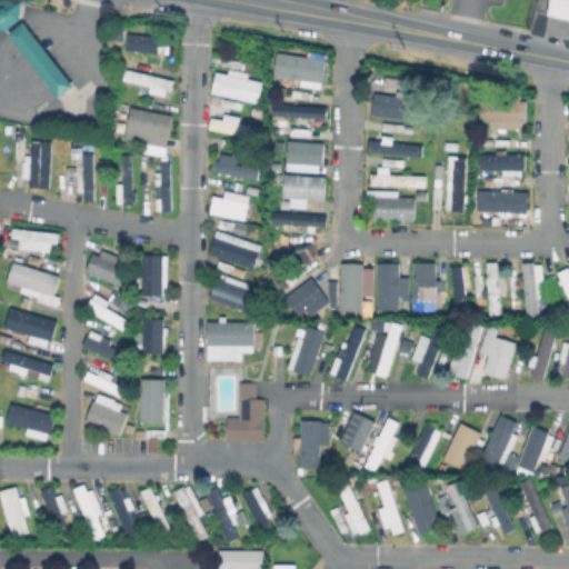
[(10,30),(0,30),(0,1),(1,0),(25,0),(25,18),(77,87),(62,98),(10,30)]
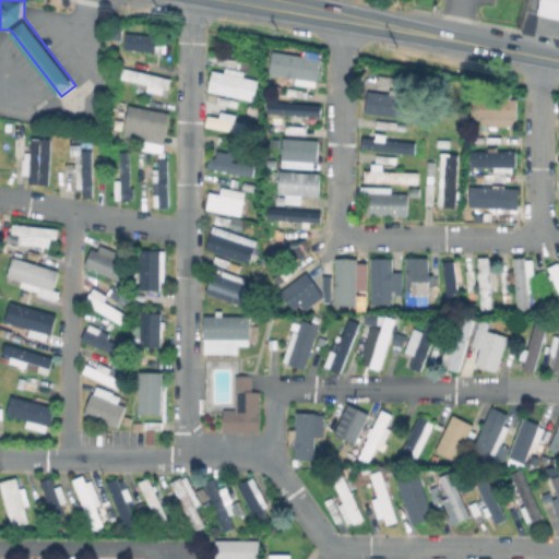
[(558,0),(558,19),(537,14),(539,0),(558,0)]
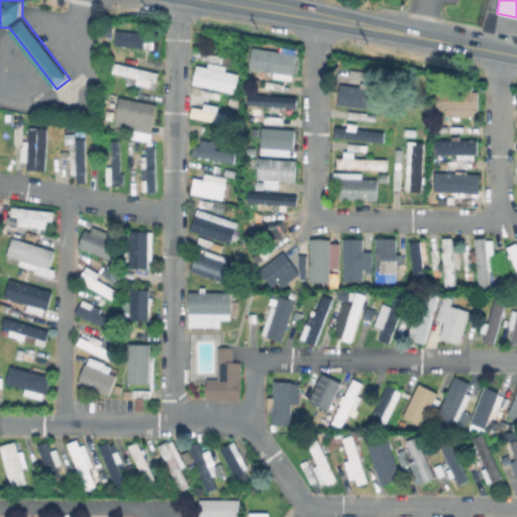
[(145,46),(145,32),(113,31),(112,45),(145,46)]
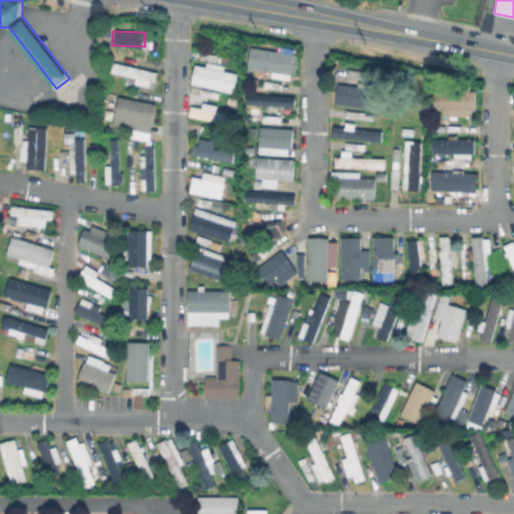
[(292,54),(248,46),(244,67),(273,72),(272,76),(288,79),(292,54)]
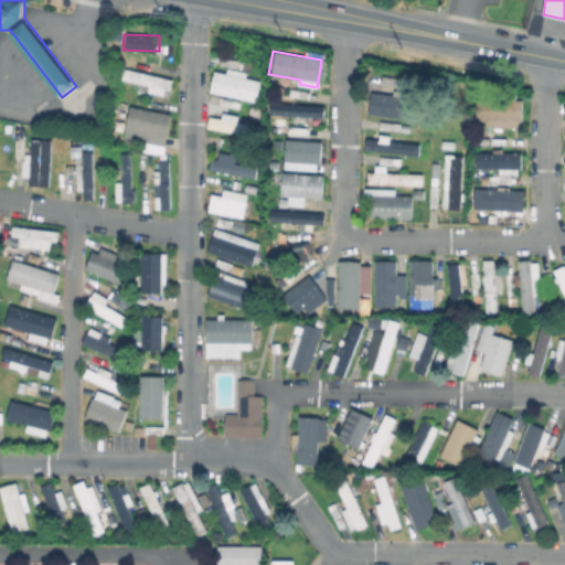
[(168,78),(123,67),(119,80),(147,85),(146,91),(164,95),(168,78)]
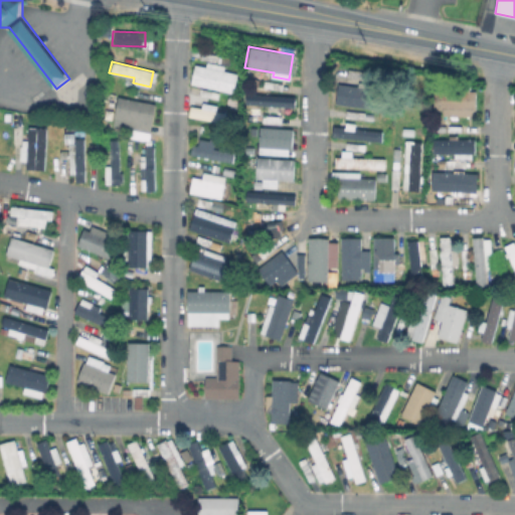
[(235,73),(193,64),(189,83),(231,93),(235,73)]
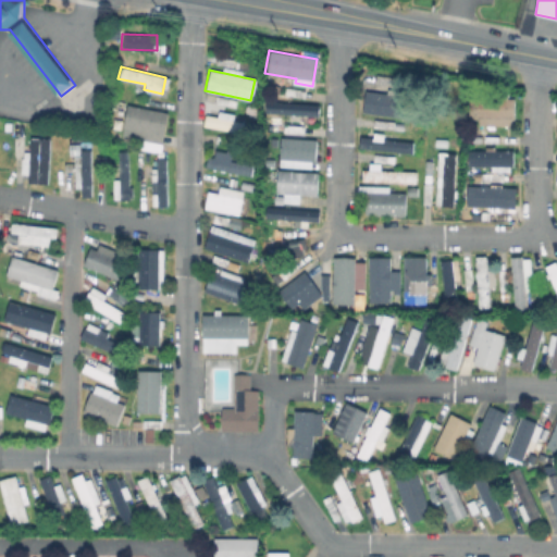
[(400,119),(404,97),(364,90),(361,111),(400,119)]
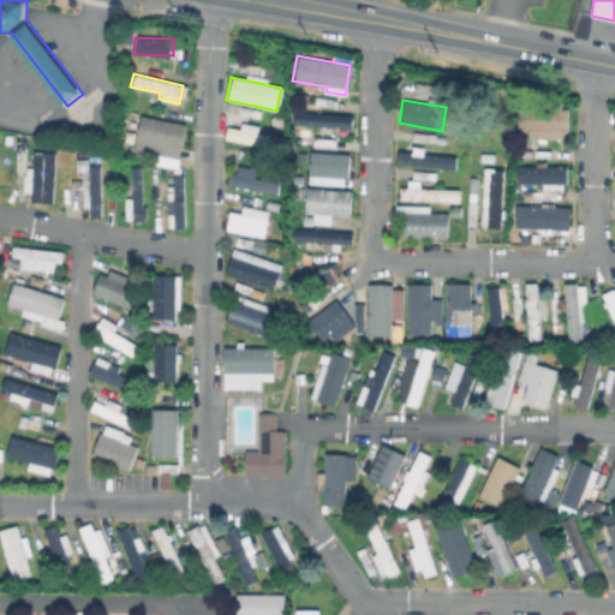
[(566,138),(566,108),(519,109),(519,138),(566,138)]
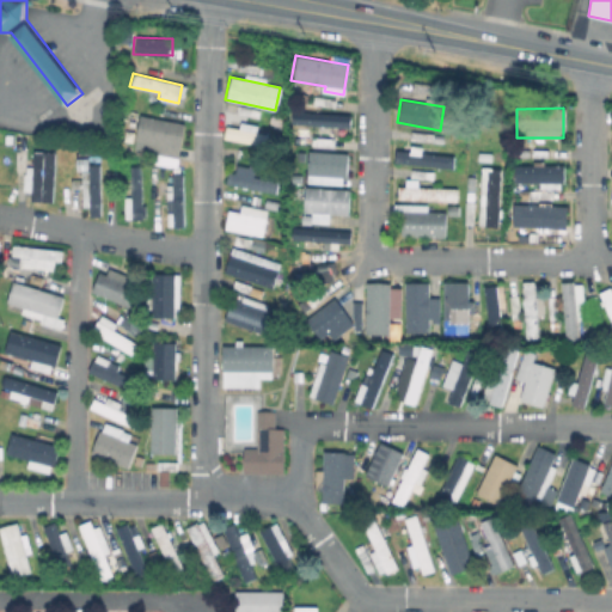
[(348,112),(289,111),(289,124),(348,126),(348,112)]
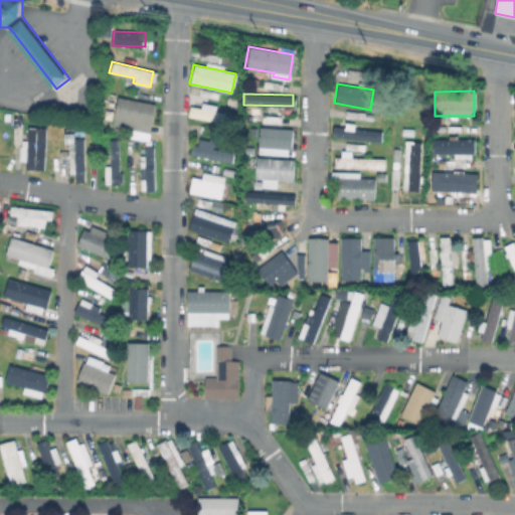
[(154,104),(117,97),(111,127),(128,130),(127,137),(147,141),(154,104)]
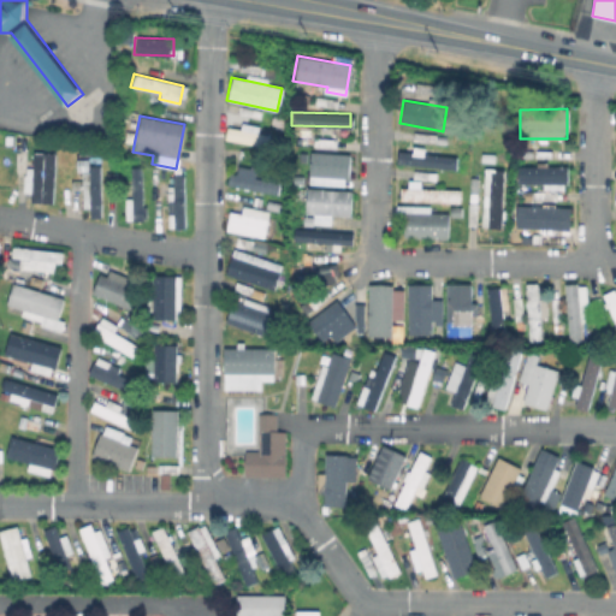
[(224,138),(279,152),(282,140),(226,126),(224,138)]
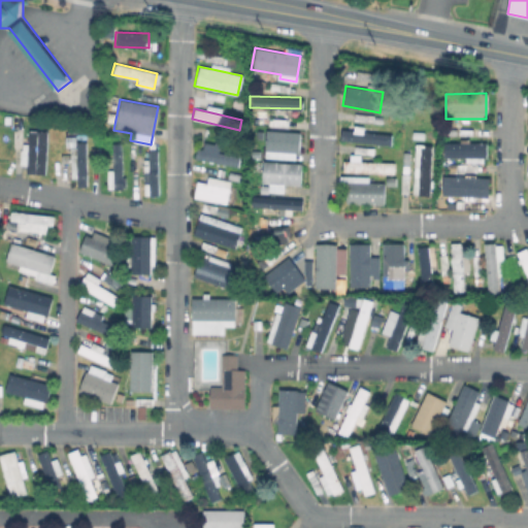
[(389,145),(390,134),(363,132),(364,131),(339,128),(338,140),(389,145)]
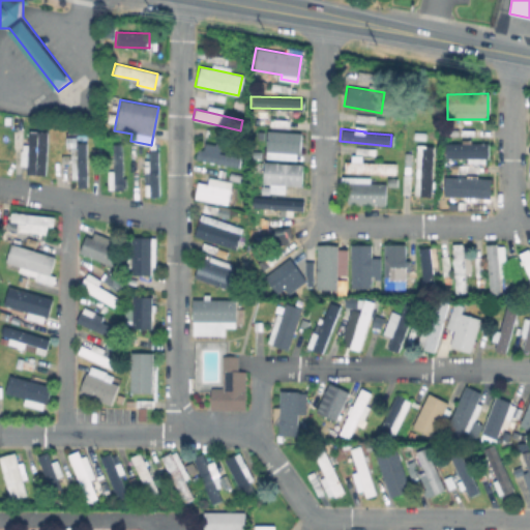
[(25,174),(43,175),(46,131),(27,130),(27,144),(20,144),(19,166),(25,166),(25,174)]
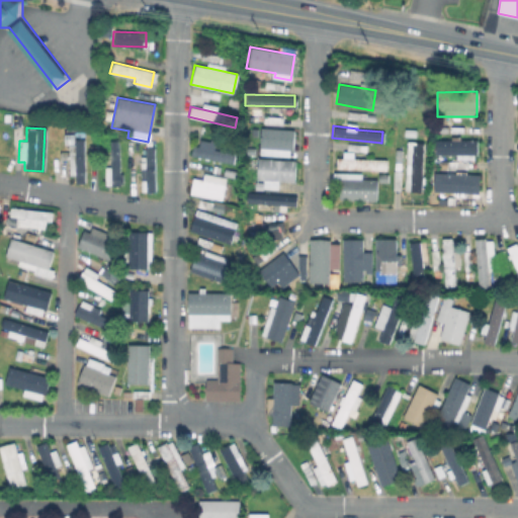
[(290,156),(291,128),(259,128),(258,155),(290,156)]
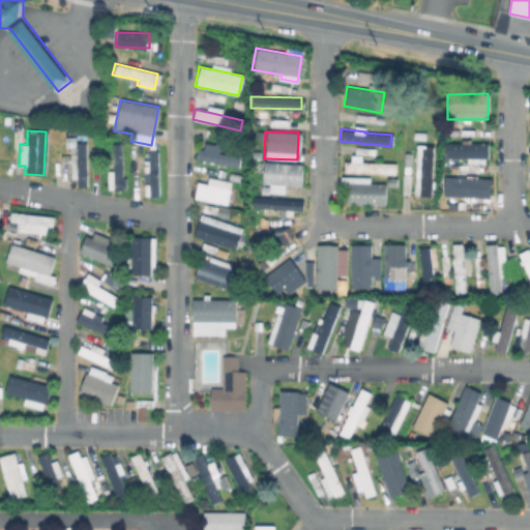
[(443,157),(488,158),(488,143),(444,142),(443,157)]
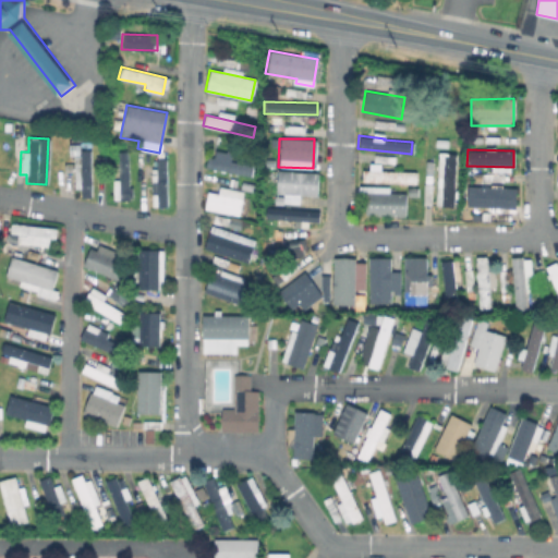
[(128,150),(117,152),(118,180),(111,180),(112,199),(129,199),(128,150)]
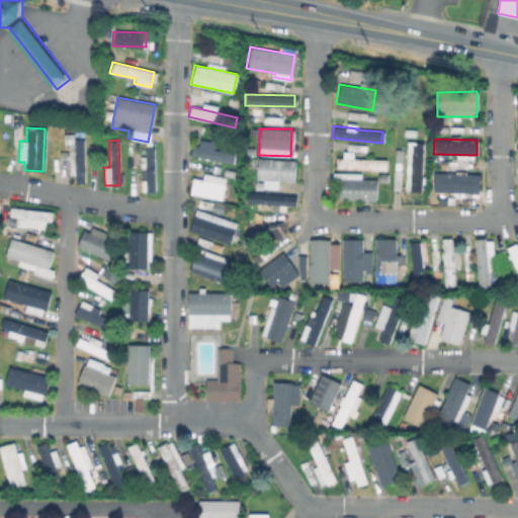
[(420,191),(422,142),(406,142),(404,190),(420,191)]
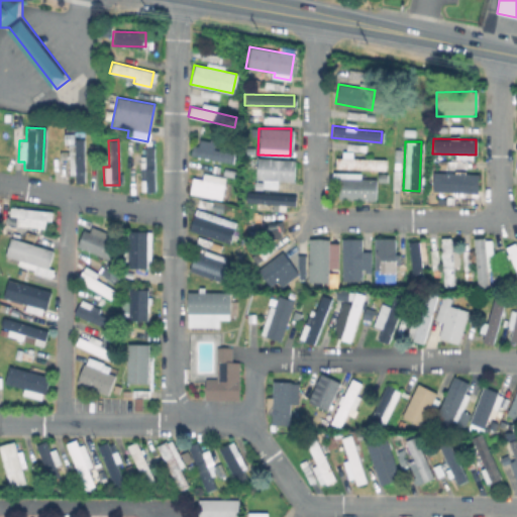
[(189,157),(231,162),(232,150),(190,146),(189,157)]
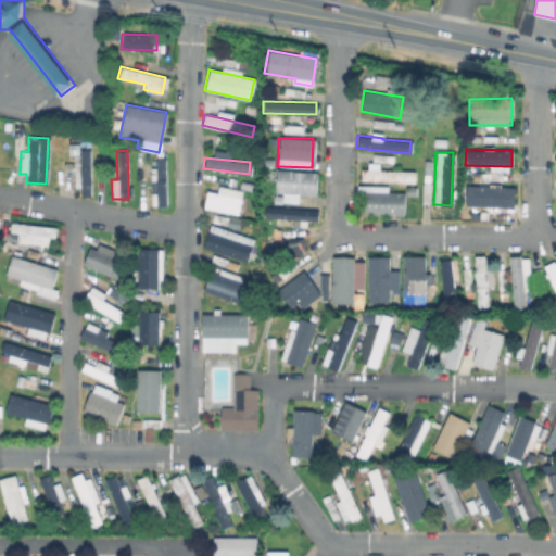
[(165,159),(151,159),(150,205),(164,205),(165,159)]
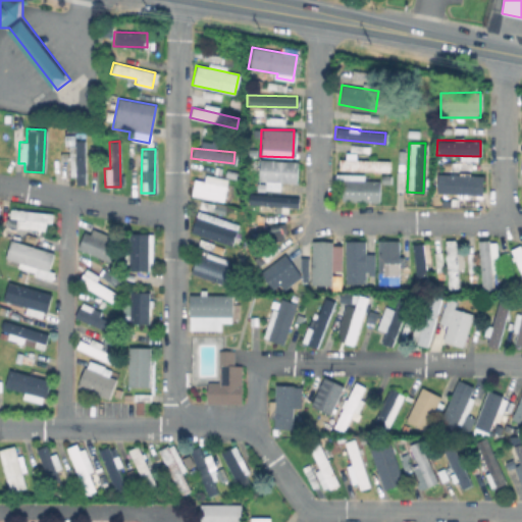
[(387,170),(387,160),(338,159),(337,169),(387,170)]
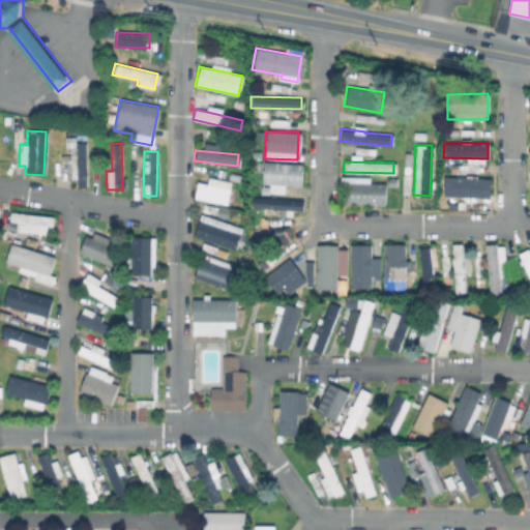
[(300,186),(301,164),(262,163),(261,183),(268,183),(267,193),(283,193),(283,185),(300,186)]
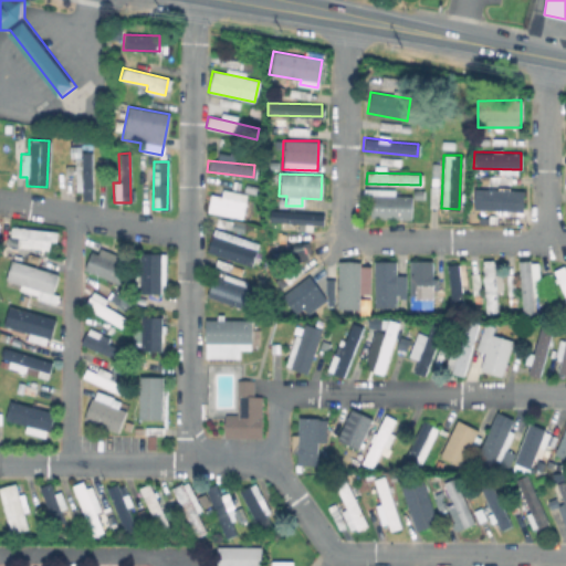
[(392,195),(394,189),(370,188),(370,218),(410,219),(410,196),(392,195)]
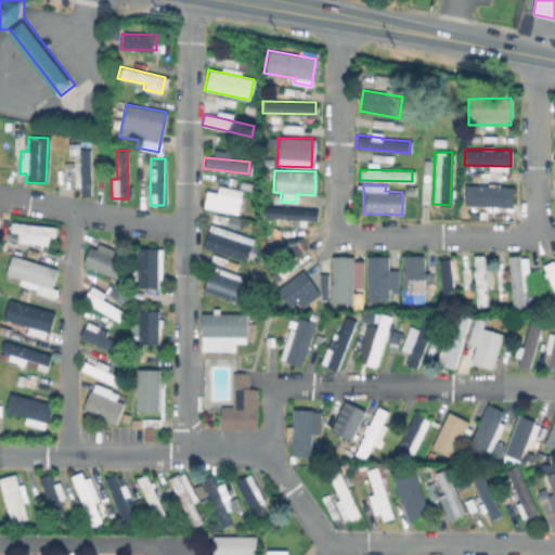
[(513,186),(464,185),(463,205),(512,207),(513,186)]
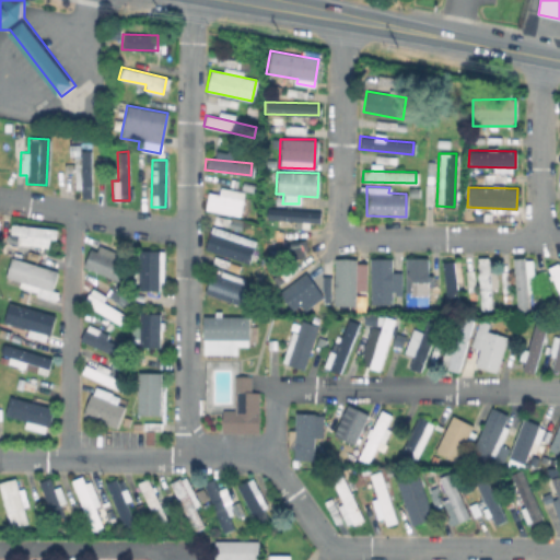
[(240,214),(242,190),(218,188),(218,194),(207,193),(205,211),(240,214)]
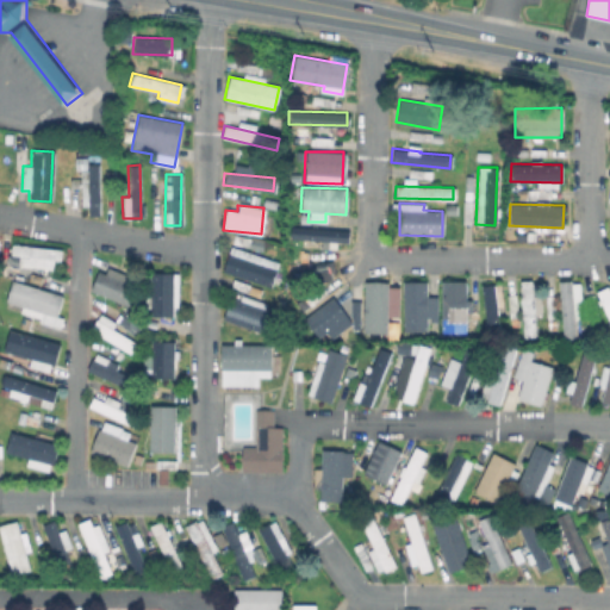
[(288,240),(347,242),(348,229),(288,228),(288,240)]
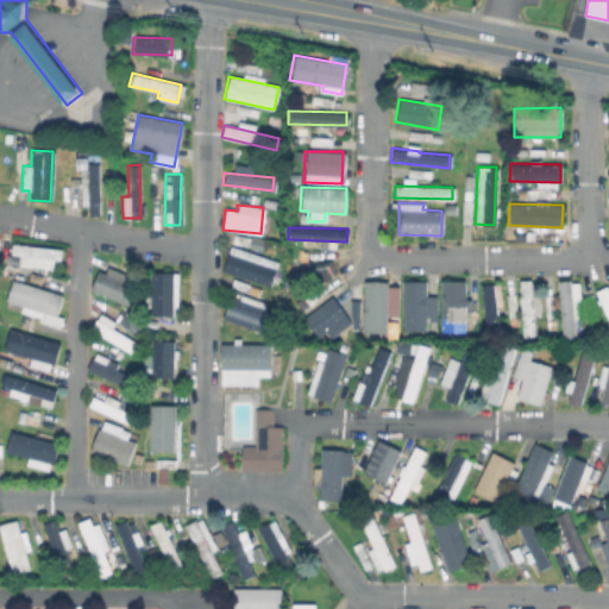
[(51,269),(52,259),(60,259),(61,248),(8,245),(7,265),(51,269)]
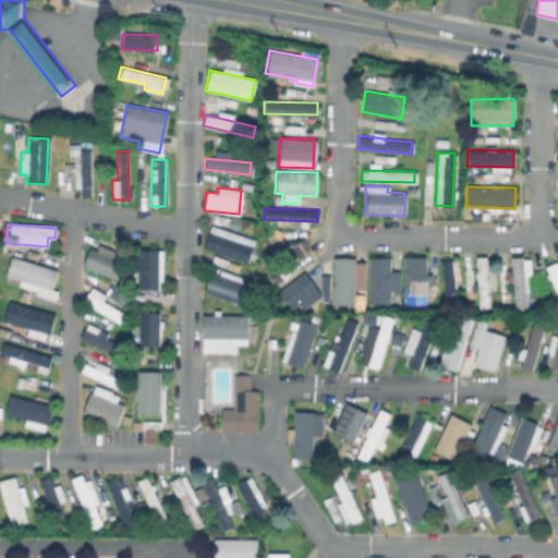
[(203,247),(246,263),(254,240),(210,226),(203,247)]
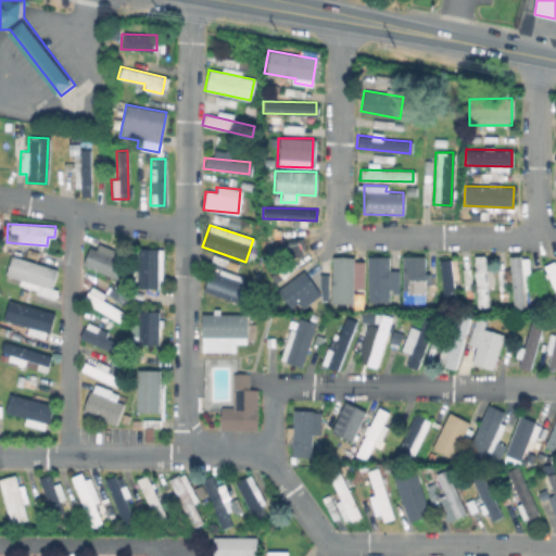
[(122,252),(87,243),(81,268),(116,276),(122,252)]
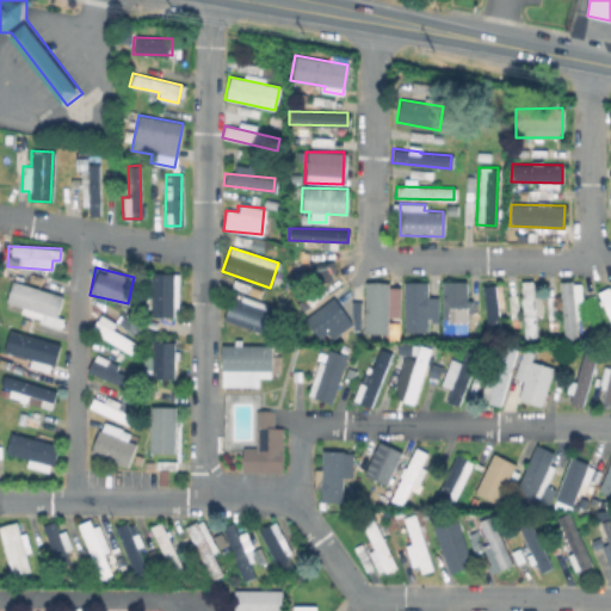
[(178,316),(177,272),(149,273),(150,316),(178,316)]
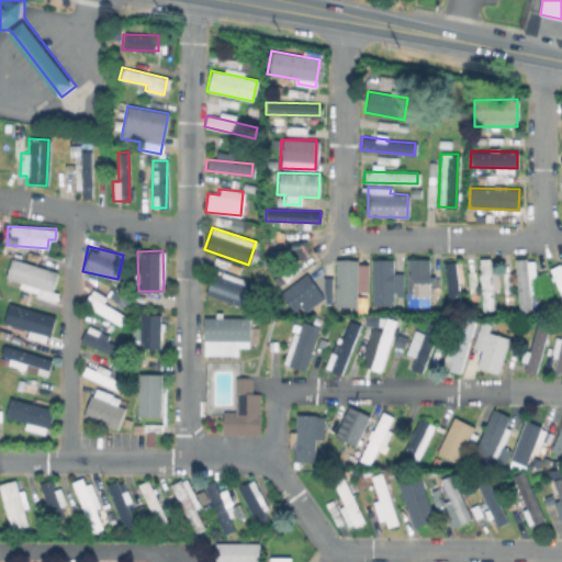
[(56,271),(10,258),(4,278),(19,282),(18,289),(55,300),(57,292),(51,291),(56,271)]
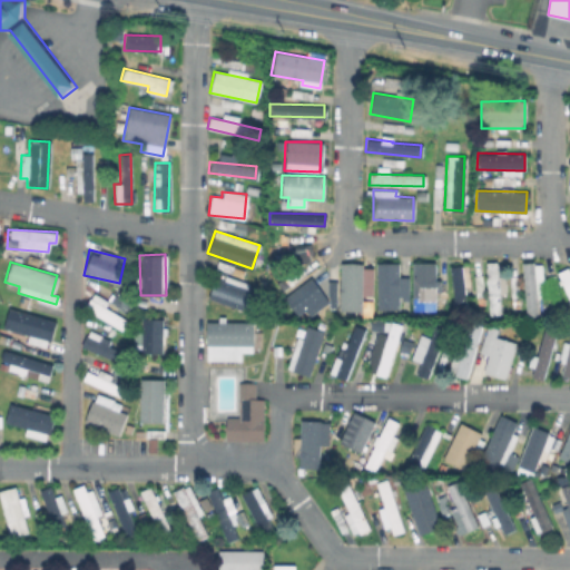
[(440,281),(434,281),(434,263),(411,262),(411,311),(434,311),(434,292),(439,292),(440,281)]
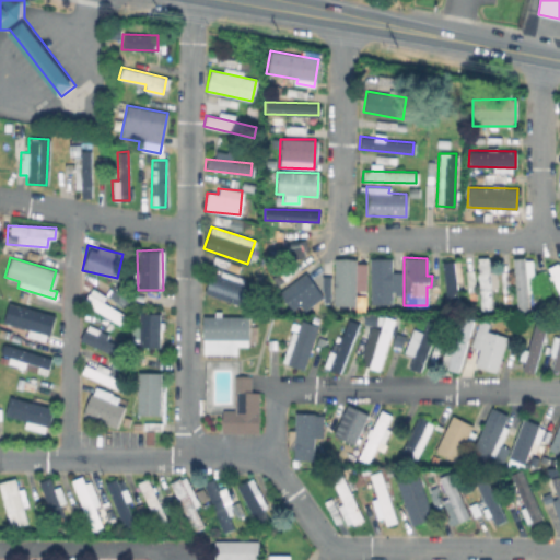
[(489,289),(496,289),(496,270),(488,270),(487,257),(477,258),(478,311),(489,310),(489,289)]
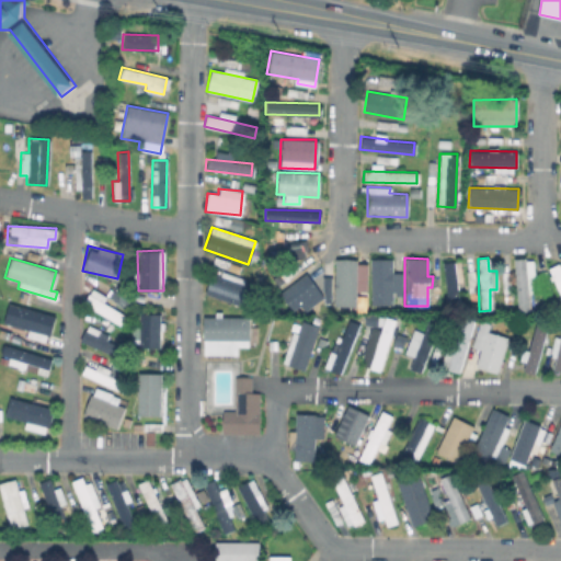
[(365,292),(366,263),(356,263),(356,259),(334,259),(332,307),(354,307),(355,290),(365,292)]
